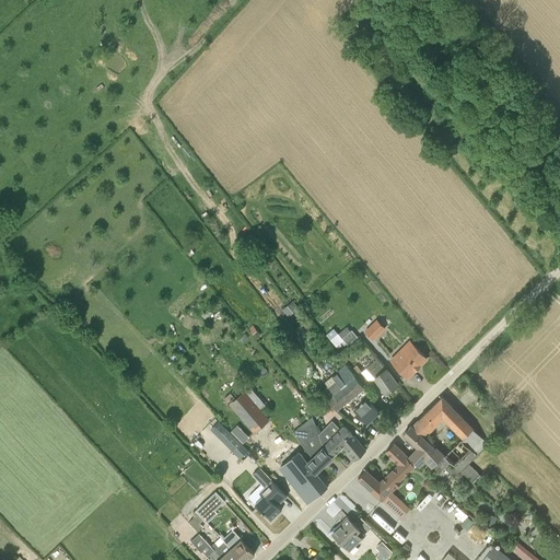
[(293,301),(281,311),(287,318),(299,308),(293,301)]
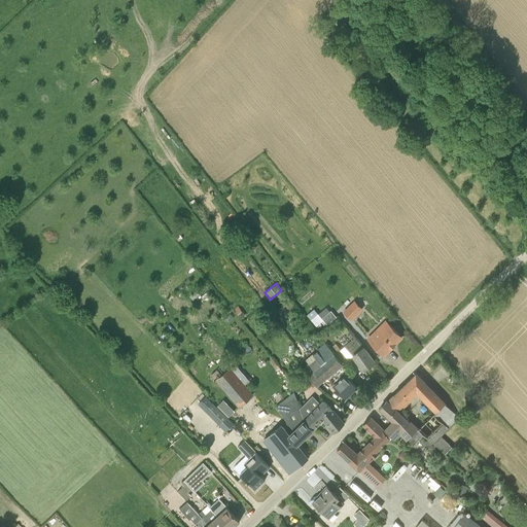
[(292,301),(279,310),(284,317),(297,308),(292,301)]
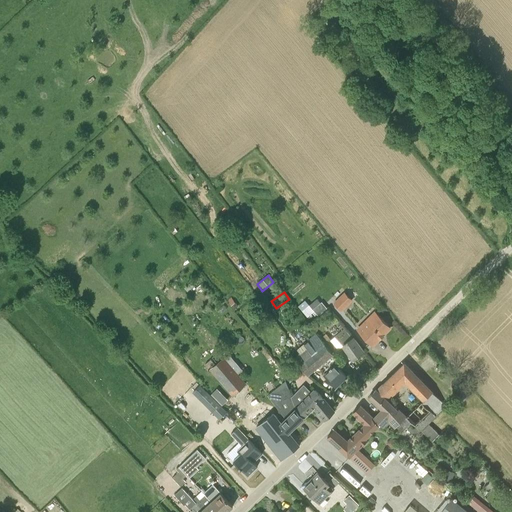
[(345,292),(334,302),(342,311),(353,300),(345,292)]
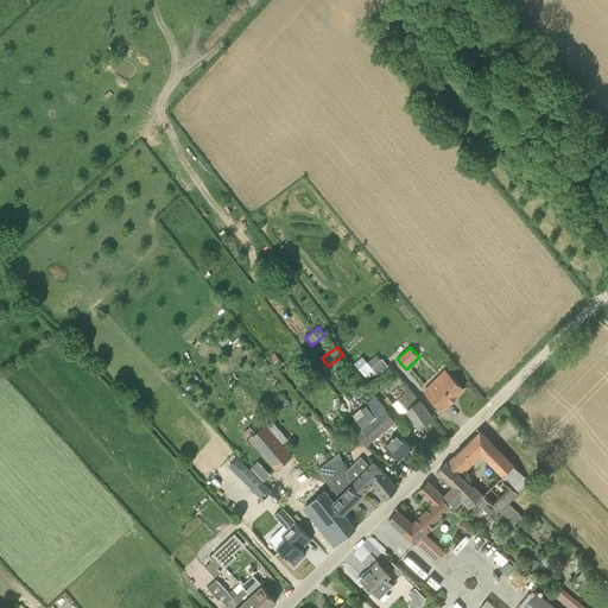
[(274,362),(279,359),(274,353),(270,358),(274,362)]
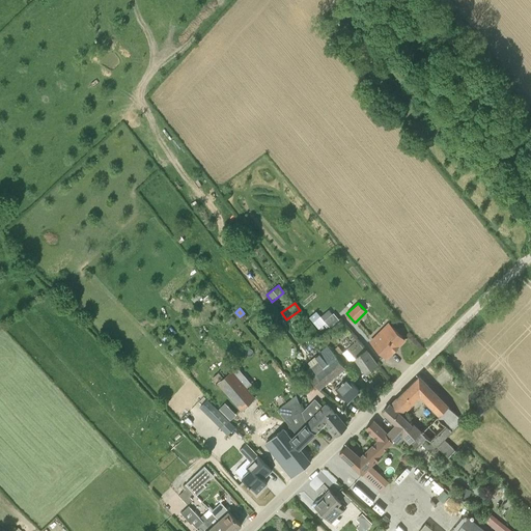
[(330,328),(339,319),(333,313),(325,320),(330,328)]
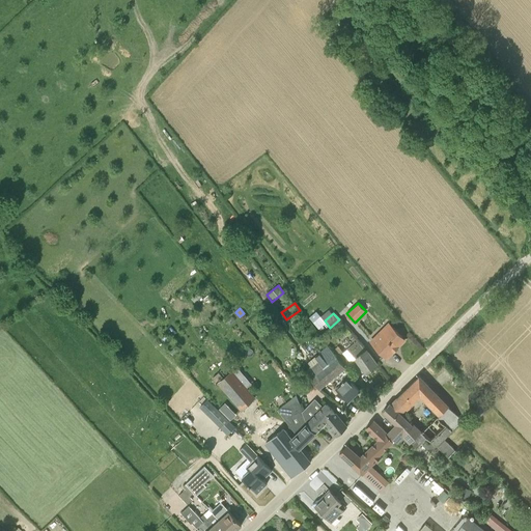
[(404,339),(397,332),(388,323),(370,340),(387,357),(404,339)]
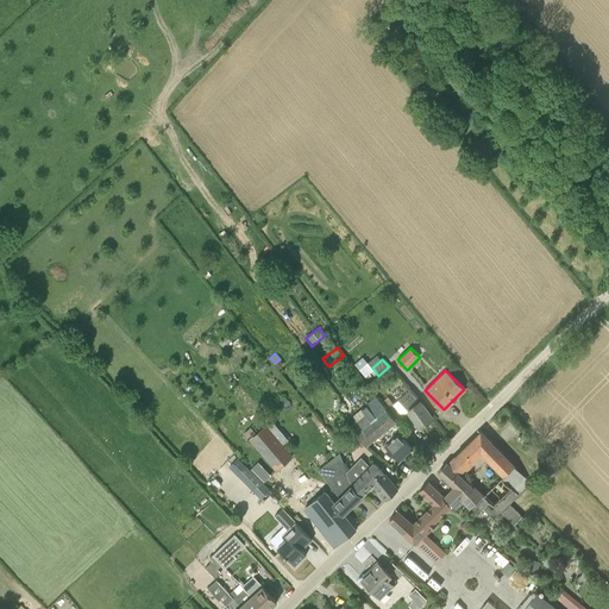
[(433,416),(420,400),(414,394),(403,403),(407,409),(420,426),(433,416)]
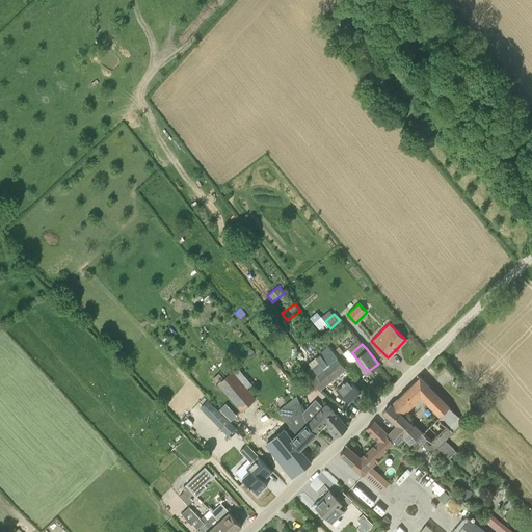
[(313,380),(319,387),(321,389),(331,380),(346,367),(334,352),(328,346),(309,363),(319,375),(313,380)]
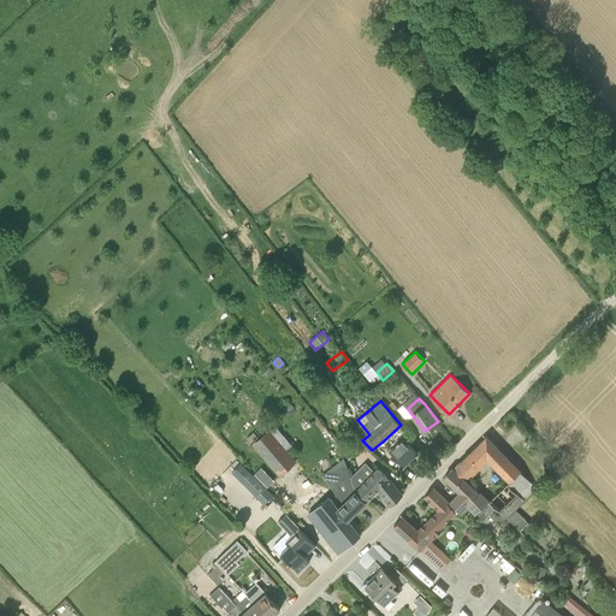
[(386,408),(401,425),(408,420),(394,402),(386,408)]
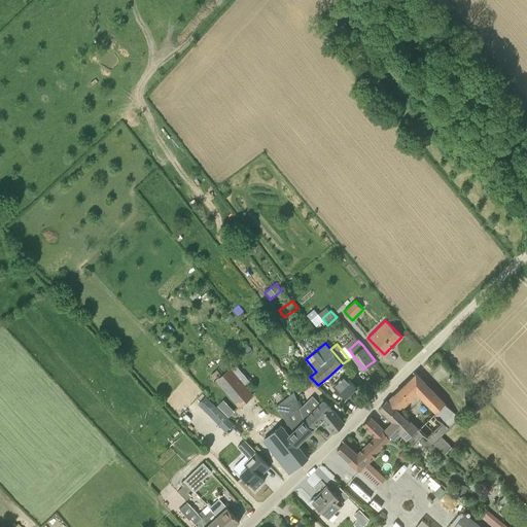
[(253,394),(245,385),(232,369),(225,361),(216,370),(221,375),(216,380),(240,409),(253,394)]
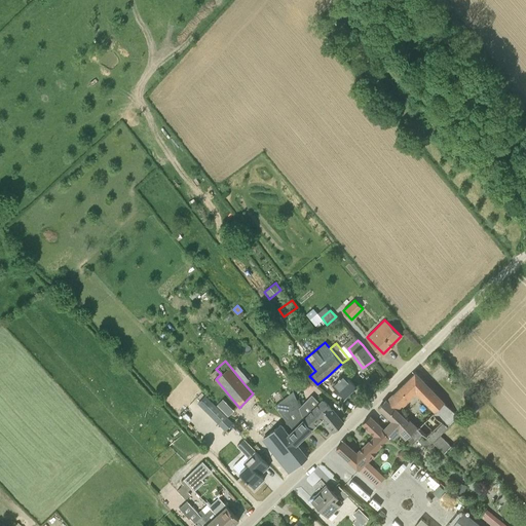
[(231,368),(245,384),(250,380),(236,365),(231,368)]
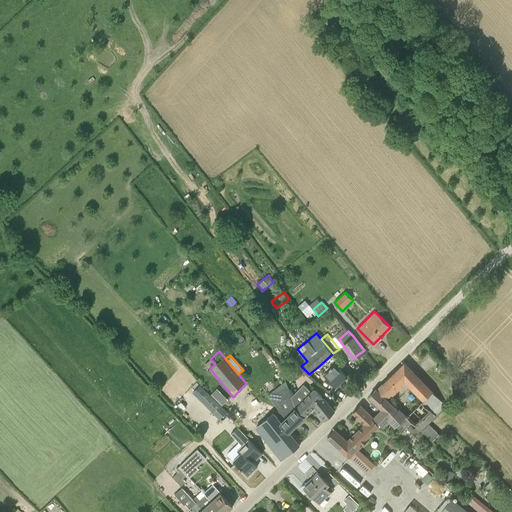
[(301,378),(307,372),(301,366),(297,361),(291,366),(301,378)]
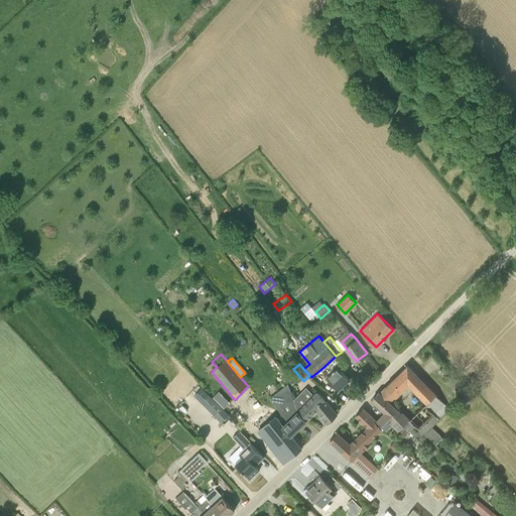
[(425,402),(408,418),(415,425),(435,444),(443,436),(432,426),(450,408),(436,394),(408,365),(379,392),(390,402),(396,396),(396,397),(408,385),(425,402)]
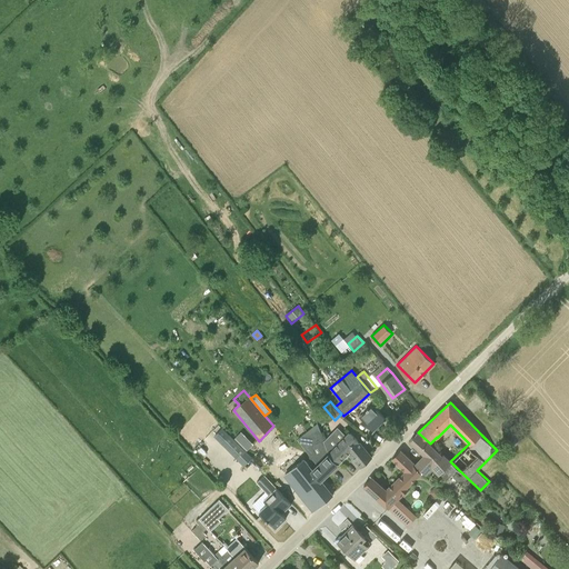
[(373,405),(361,416),(373,428),(386,417),(373,405)]
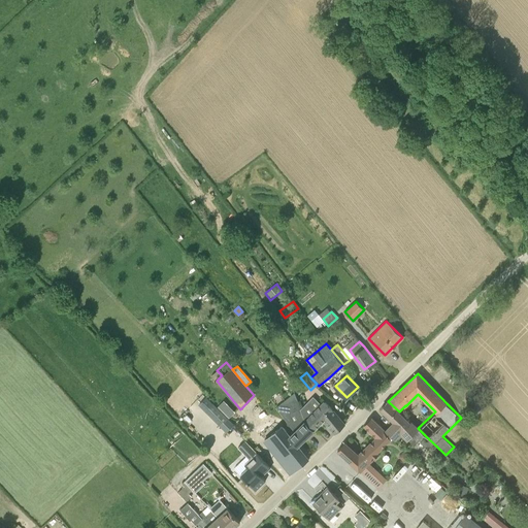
[(305,420),(305,419),(301,407),(295,393),(276,407),(287,420),(288,424),(291,426),(295,430),(291,434),(284,426),(283,427),(277,420),(260,433),(266,441),(266,440),(291,471),(298,466),(299,467),(309,459),(298,444),(314,429),(305,420)]
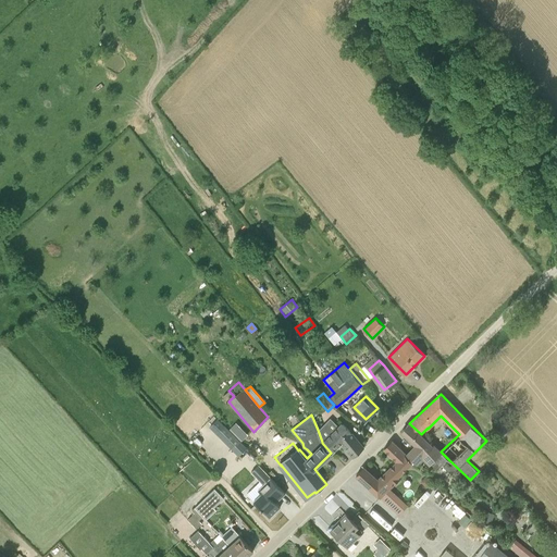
[(318,430),(322,442),(322,443),(331,453),(342,442),(355,456),(363,447),(341,423),(338,425),(330,417),(318,430)]
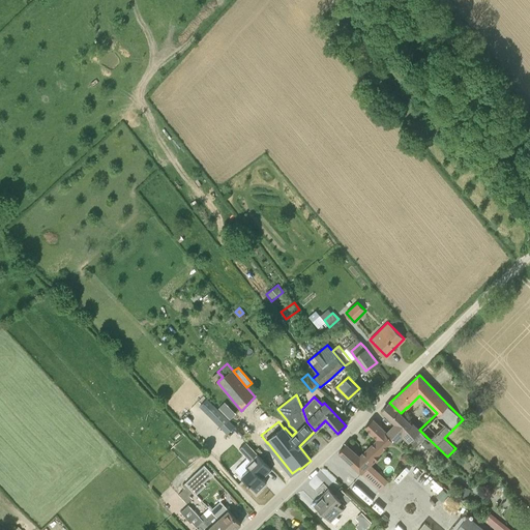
[(206,412),(208,411),(223,425),(228,420),(207,399),(200,406),(206,412)]
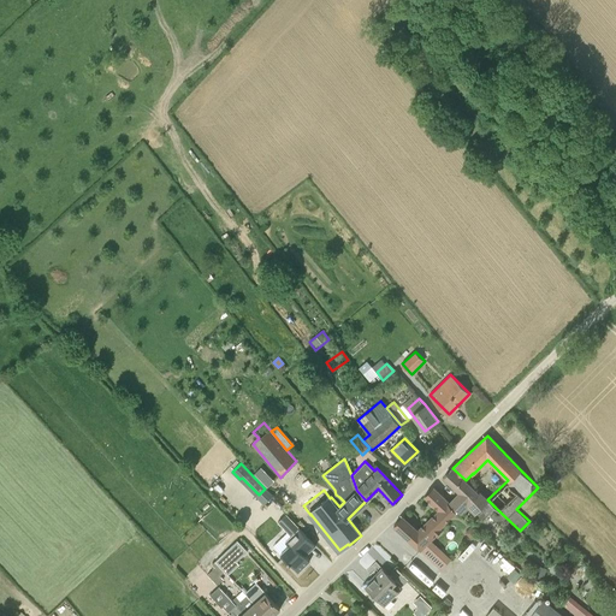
[(569,472),(562,463),(546,478),(555,486),(569,472)]
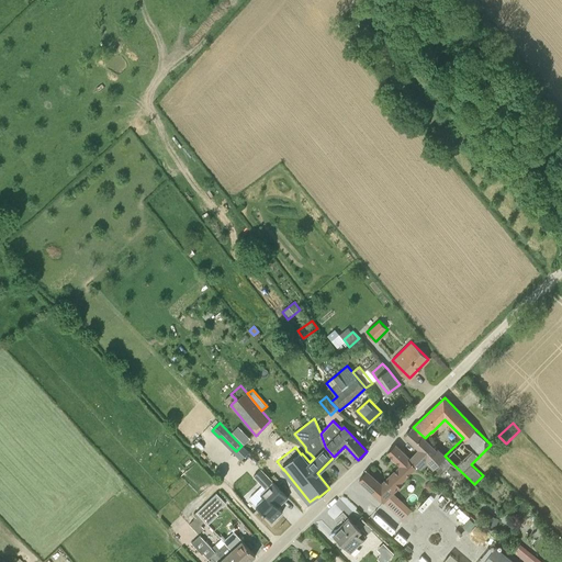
[(238,426),(232,431),(244,445),(250,438),(238,426)]
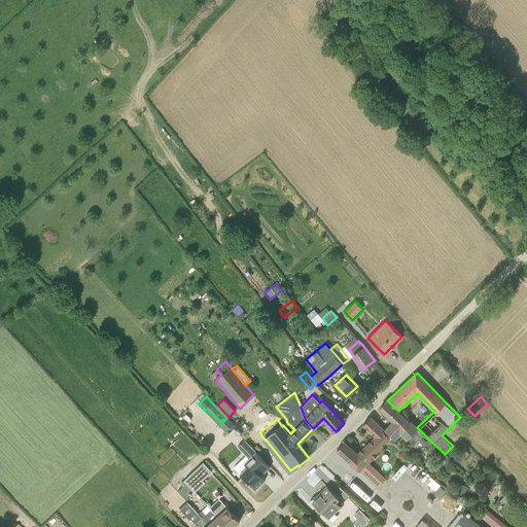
[(407,440),(408,438),(415,445),(424,434),(417,427),(410,421),(410,422),(398,411),(387,400),(380,408),(392,420),(385,428),(395,438),(400,433),(407,440)]
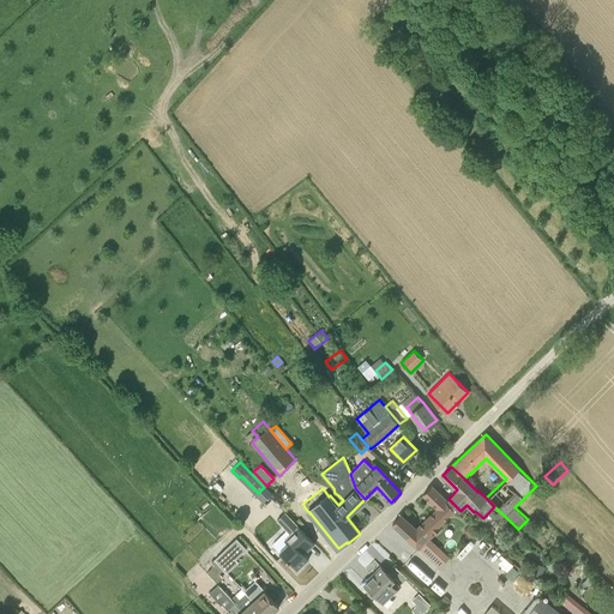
[(440,525),(456,510),(432,486),(423,493),(439,509),(417,530),(402,515),(393,523),(413,543),(417,547),(419,546),(420,548),(441,527),(440,525)]
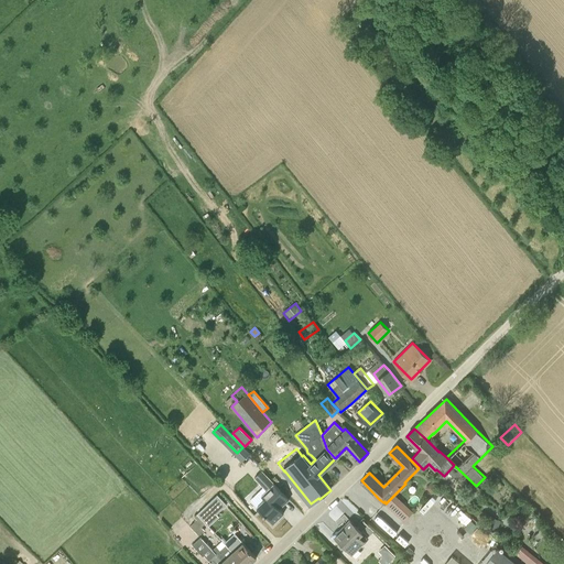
[(249,454),(242,447),(236,455),(242,462),(249,454)]
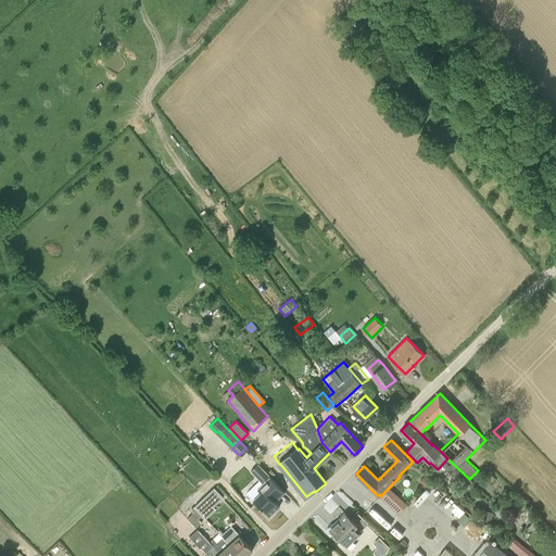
[(431,480),(426,475),(420,480),(426,485),(431,480)]
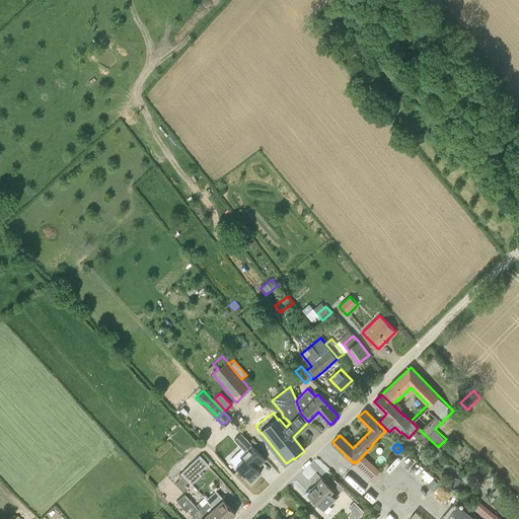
[(244,474),(245,473),(252,480),(262,471),(257,467),(266,459),(252,445),(245,452),(241,456),(243,459),(236,466),(244,474)]
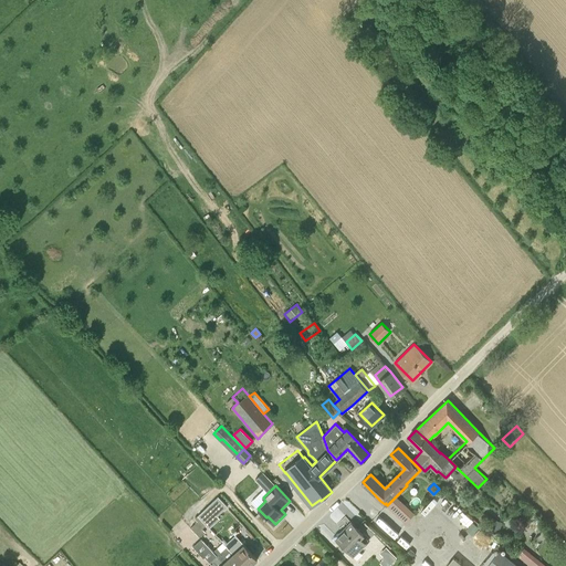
[(213,510),(223,501),(219,496),(209,505),(213,510)]
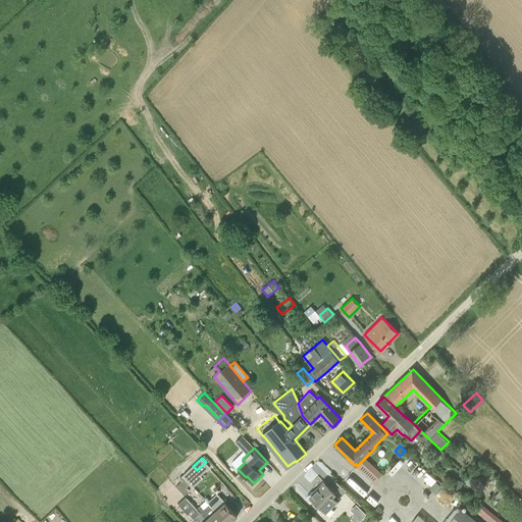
[(199,472),(197,470),(193,466),(183,475),(189,482),(199,472)]
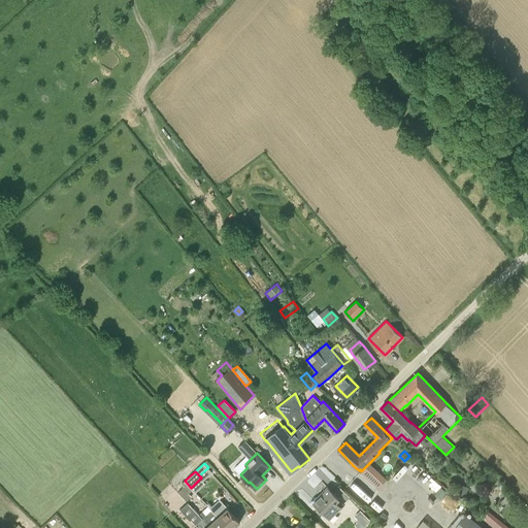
[(193,489),(191,488),(185,481),(183,484),(185,486),(178,492),(187,501),(192,496),(189,493),(193,489)]
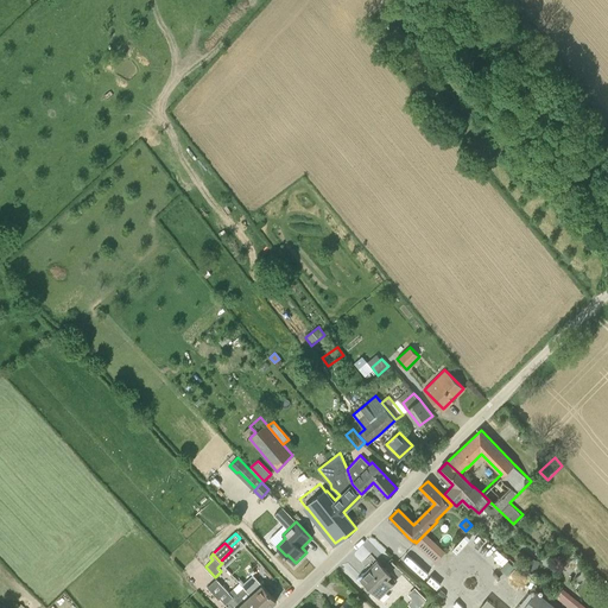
[(540,561),(531,558),(527,569),(537,572),(540,561)]
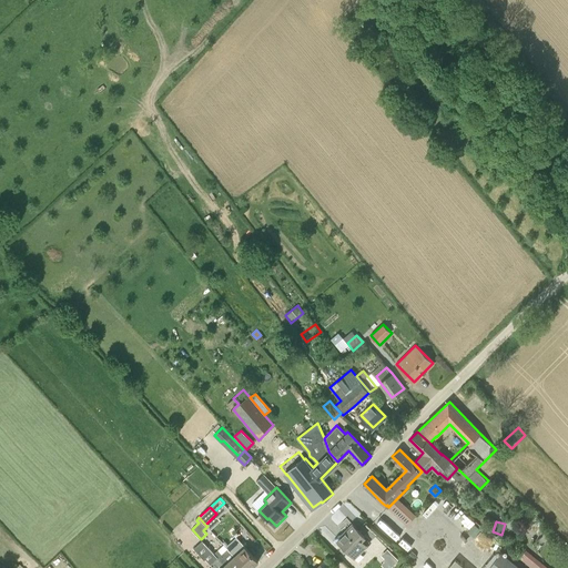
[(475,524),(467,531),(474,538),(482,530),(475,524)]
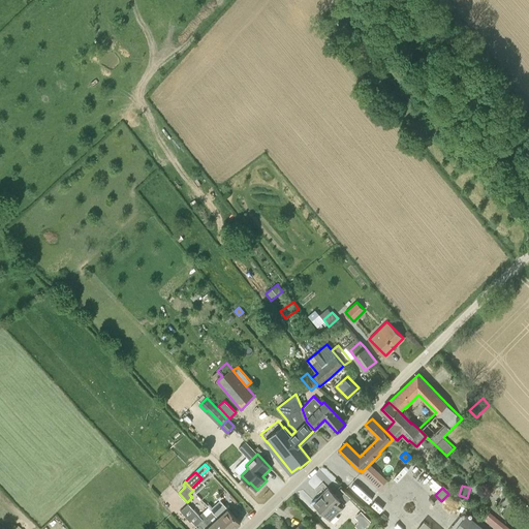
[(341,500),(337,496),(330,489),(314,503),(331,520),(343,507),(338,503),(341,500)]
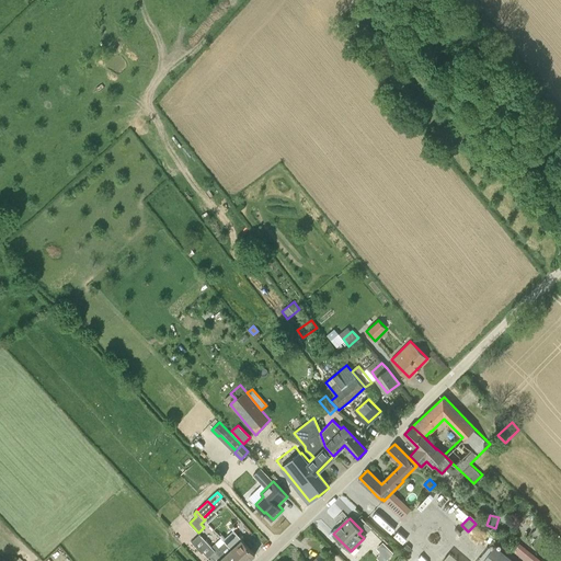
[(552,528),(546,534),(552,541),(559,535),(552,528)]
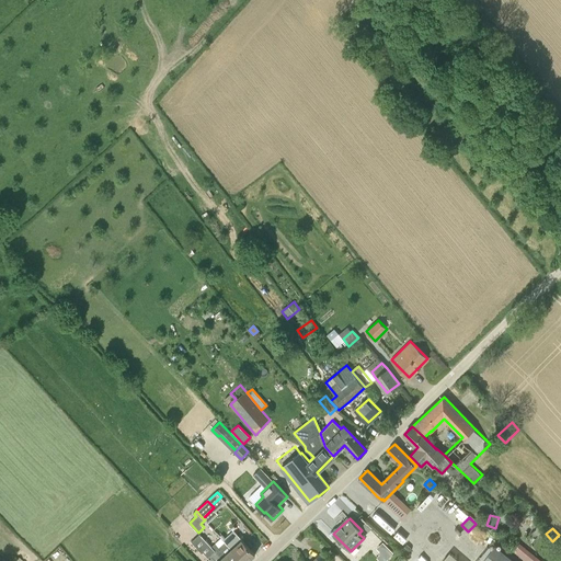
[(248,546),(242,538),(236,531),(227,539),(225,541),(242,560),(247,560),(255,553),(248,546)]
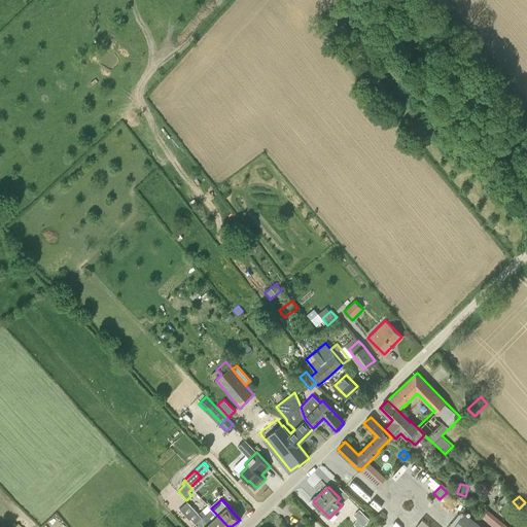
[(199,513),(194,506),(187,501),(180,508),(185,514),(190,519),(191,518),(198,525),(195,526),(211,526),(199,514),(199,513)]
